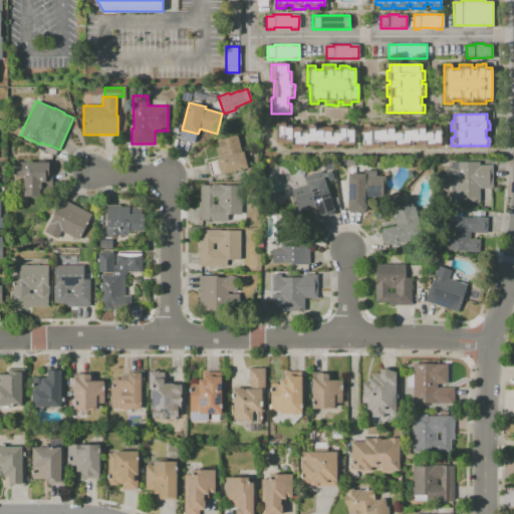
[(275,143),(275,122),(284,122),(284,124),(290,124),(290,126),(300,126),(300,130),(306,130),(306,123),(312,123),(312,124),(315,124),(315,127),(321,127),(321,126),(328,126),(328,127),(332,127),(332,130),(337,130),(337,123),(343,123),(343,124),(346,124),(346,126),(352,126),(352,145),(337,145),(337,148),(319,148),(319,145),(306,145),(306,148),(291,148),(291,143),(275,143)]
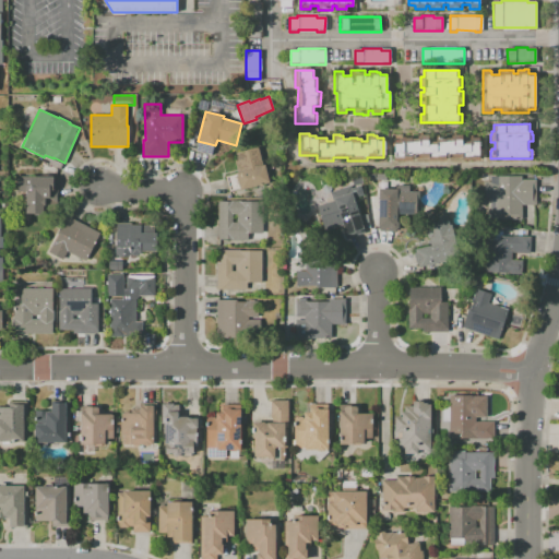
[(391,161),(391,141),(401,141),(401,138),(404,139),(404,138),(411,138),(417,138),(417,135),(429,135),(429,142),(436,142),(436,135),(443,135),(442,138),(451,138),(451,134),(462,134),(462,141),(470,141),(470,138),(478,138),(478,161),(462,159),(462,157),(445,157),(445,161),(428,161),(428,157),(412,157),(412,161),(391,161)]
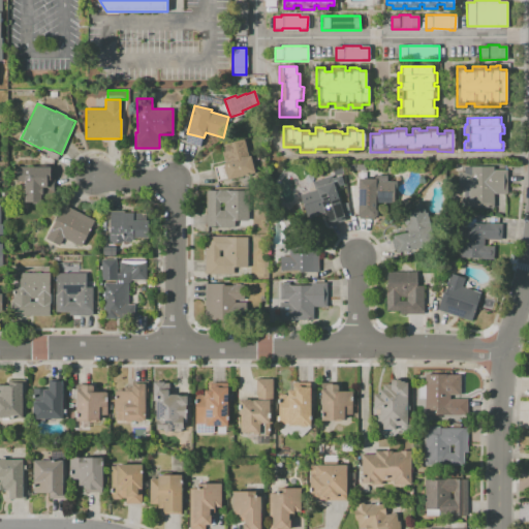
[(217,181),(213,166),(225,162),(220,145),(244,138),(249,156),(251,156),(255,172),(228,179),(227,178),(217,181)]
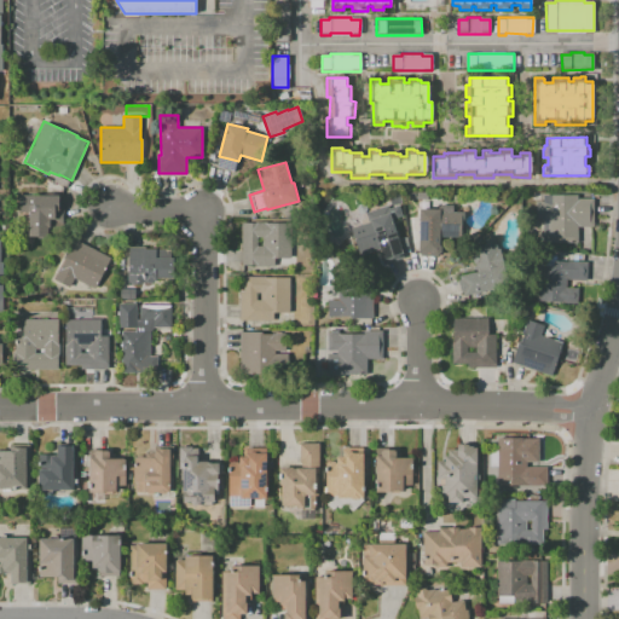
[(29,237),(29,213),(18,213),(18,195),(63,195),(63,237),(38,237),(29,237)]
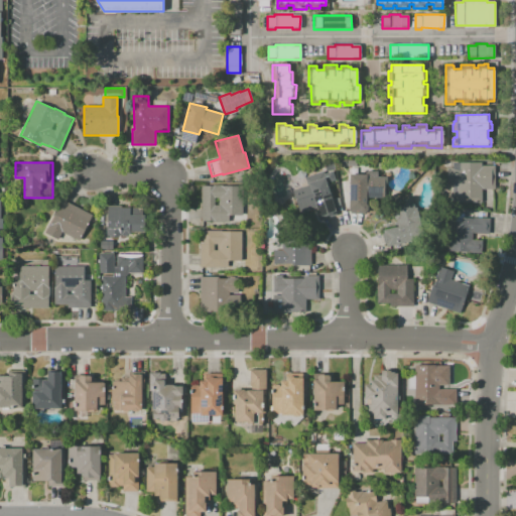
[(495,165),(495,188),(482,188),(482,202),(453,202),(453,182),(446,182),(446,167),(453,167),(453,162),(482,162),(482,165),(495,165)]
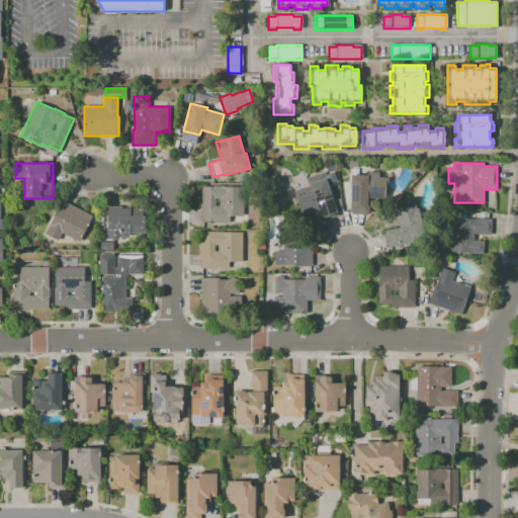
[(321,220),(318,208),(300,213),(293,190),(308,185),(306,177),(324,171),(325,174),(333,171),(337,182),(328,184),(337,211),(336,211),(337,214),(321,220)]
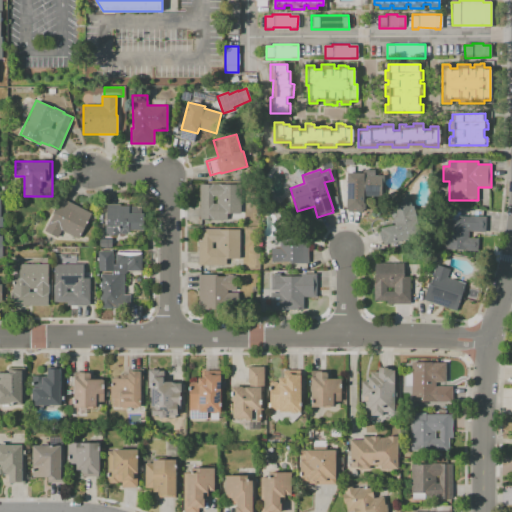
[(346,172),(364,173),(364,169),(375,169),(374,175),(381,175),(381,197),(363,196),(363,209),(361,211),(348,211),(346,209),(346,172)]
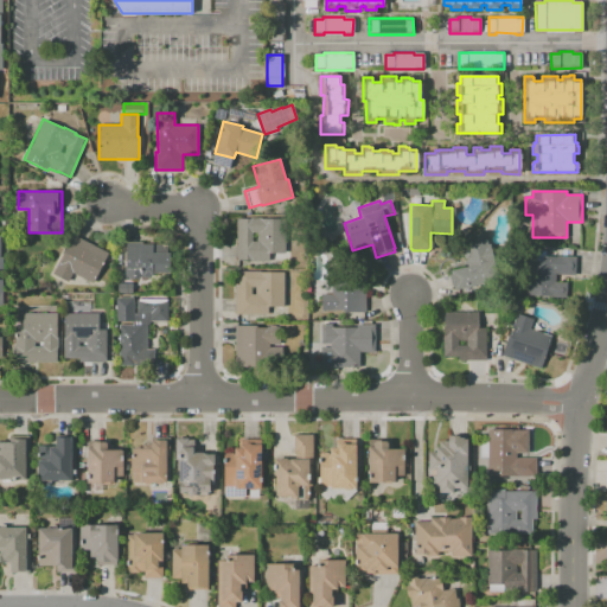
[(236,260),(236,218),(249,218),(249,217),(261,217),(261,218),(285,218),(283,253),(268,253),(268,261),(249,261),(249,260),(236,260)]
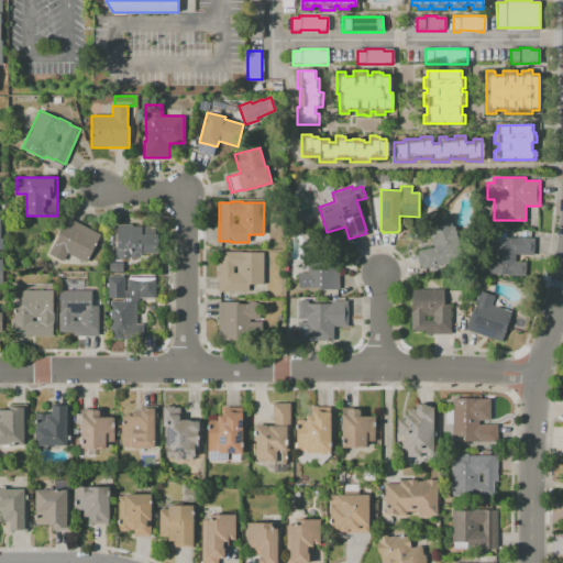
[(418,251),(431,247),(426,223),(452,217),(457,241),(463,258),(422,269),(421,266),(420,267),(417,254),(418,254),(418,251)]
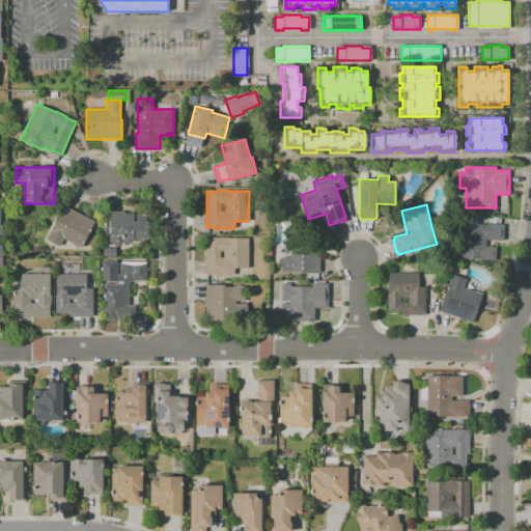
[(46,240),(51,229),(52,230),(55,222),(54,222),(62,205),(94,222),(81,248),(63,239),(59,247),(46,240)]
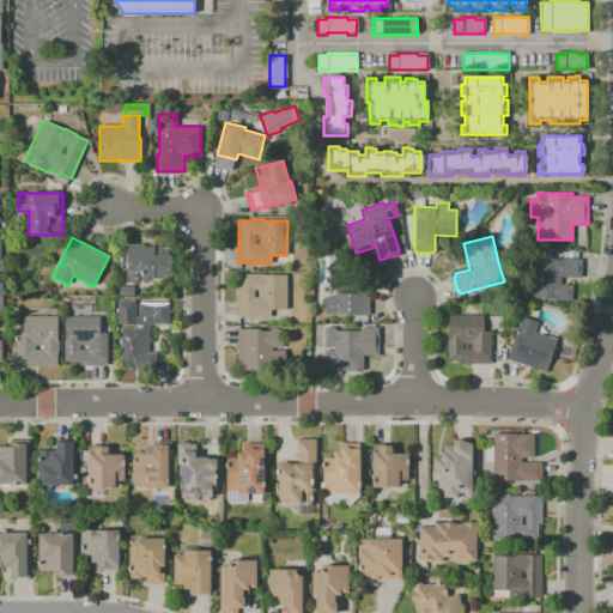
[(127,244),(144,244),(144,247),(169,247),(169,255),(171,255),(171,275),(155,275),(150,280),(127,280),(127,244)]
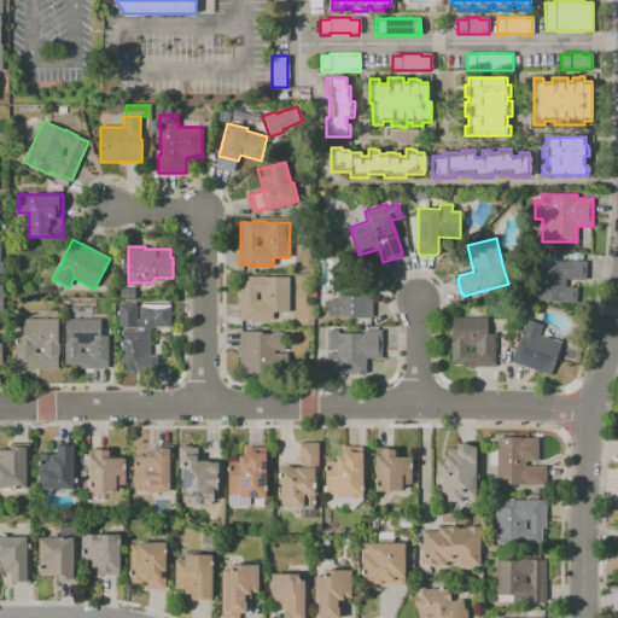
[(535,299),(536,264),(553,266),(553,261),(566,261),(566,260),(586,261),(584,279),(565,279),(564,286),(577,286),(576,303),(560,302),(560,301),(535,299)]
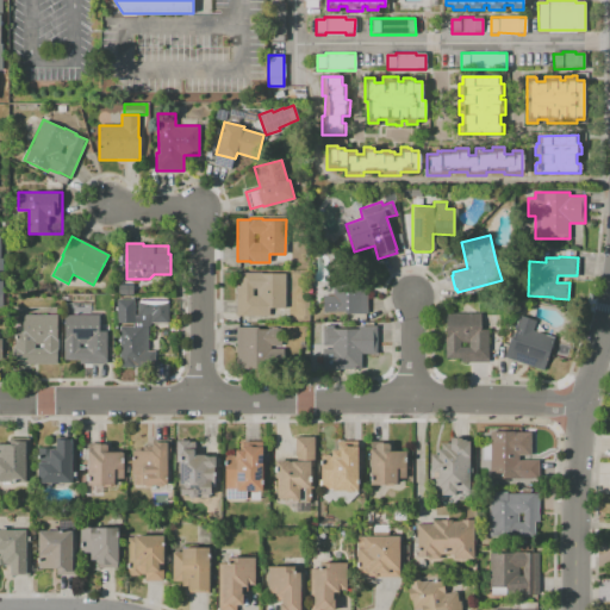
[(323,312),(323,294),(332,294),(334,269),(367,269),(367,313),(346,313),(346,311),(336,311),(336,312),(323,312)]
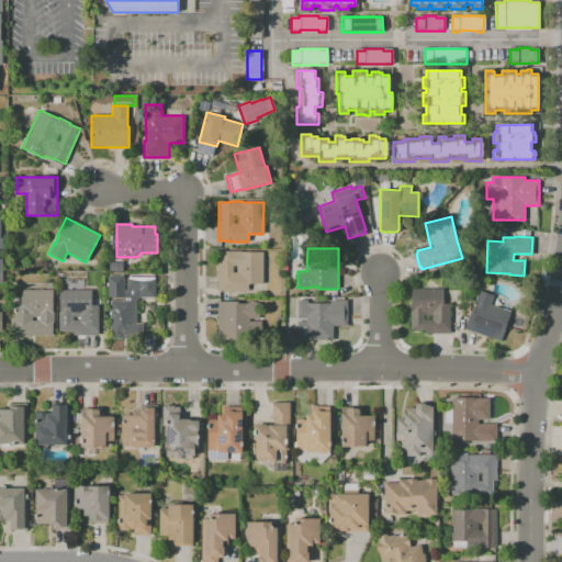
[(217,290),(217,265),(221,265),(221,250),(240,250),(240,251),(262,251),(262,283),(247,282),(247,290),(217,290)]
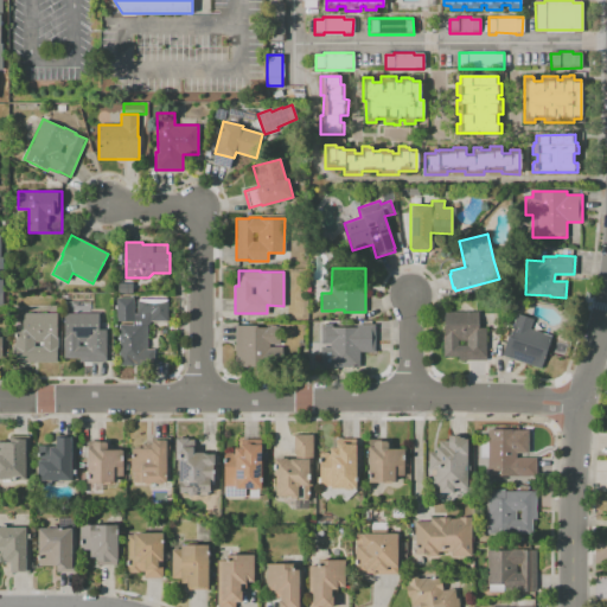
[(117,288),(119,278),(127,278),(127,288),(117,288)]
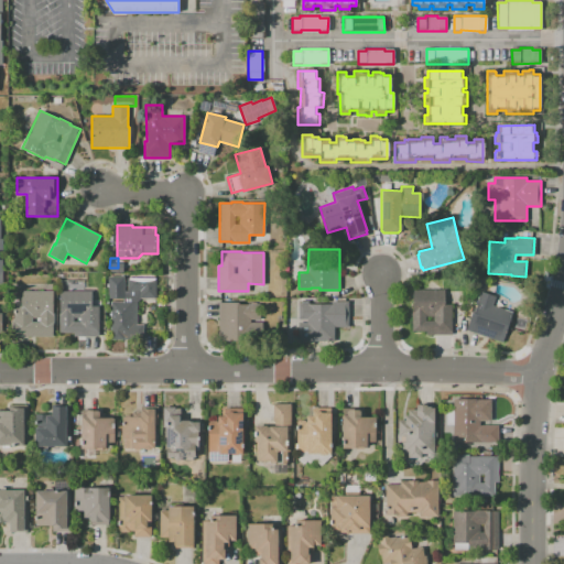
[(110,338),(110,301),(123,301),(123,297),(107,297),(107,275),(123,277),(123,290),(127,290),(127,278),(154,278),(154,297),(140,297),(137,301),(137,324),(142,324),(142,338),(110,338)]
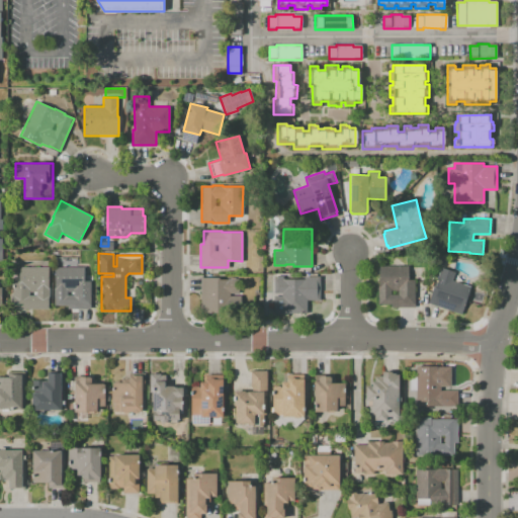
[(378,304),(378,285),(378,266),(408,266),(408,279),(415,279),(415,308),(391,307),(391,304),(378,304)]
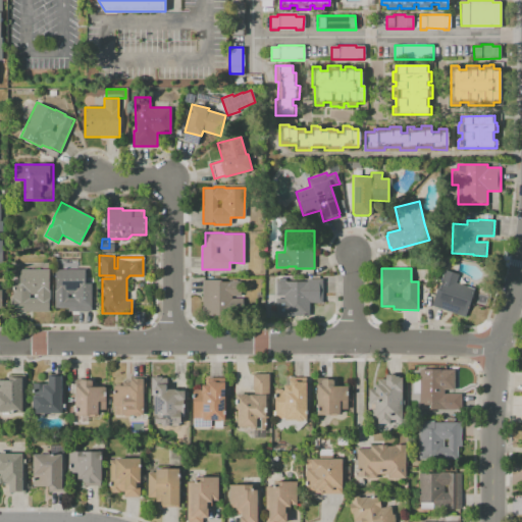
[(13,311),(14,301),(12,300),(12,283),(19,283),(19,269),(49,269),(49,311),(13,311)]
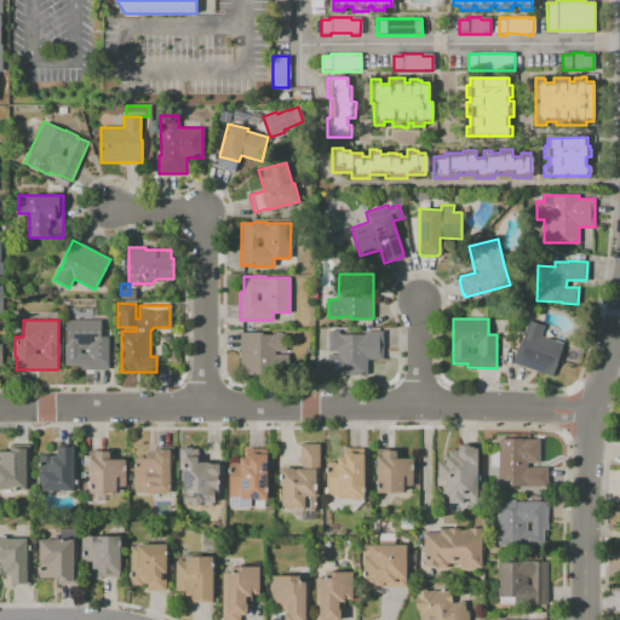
[(64,366),(64,344),(65,344),(65,320),(101,320),(101,336),(108,336),(108,369),(80,369),(80,366),(64,366)]
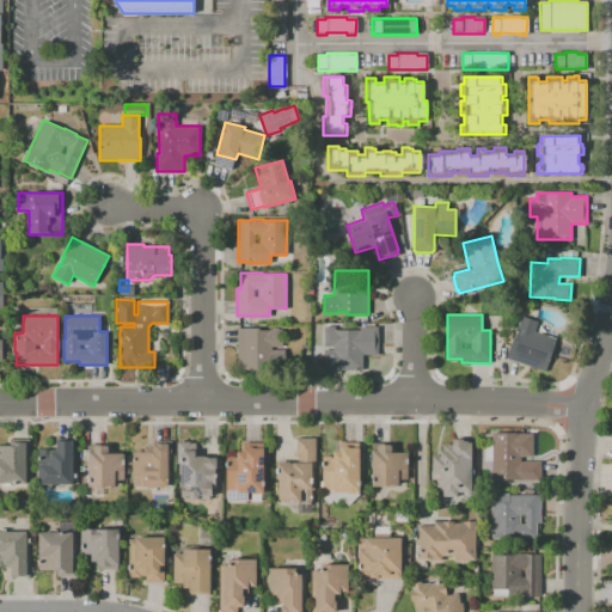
[(506,357),(513,337),(515,337),(518,329),(516,329),(521,316),(538,322),(534,331),(556,338),(545,372),(506,357)]
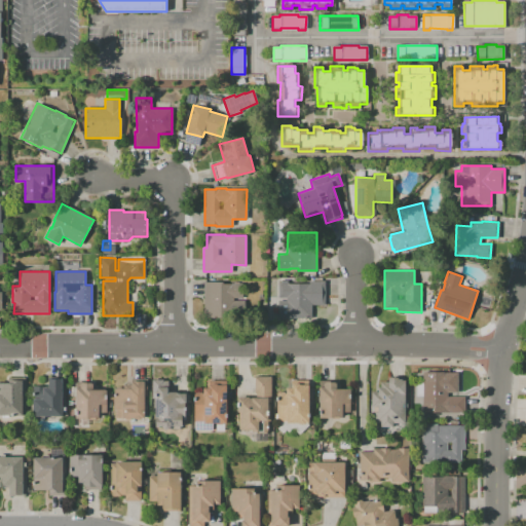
[(277,317),(277,300),(286,300),(286,297),(277,297),(278,283),(309,284),(309,280),(325,280),(324,304),(311,304),(310,318),(277,317)]
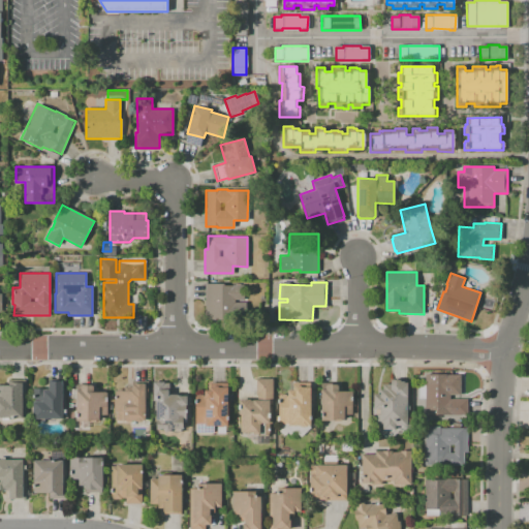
[(205,319),(205,284),(223,284),(223,285),(231,285),(243,285),(243,301),(235,300),(235,303),(245,303),(245,318),(229,318),(229,320),(205,319)]
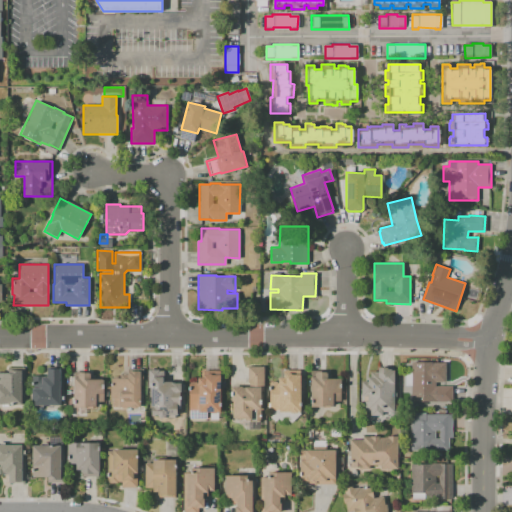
[(232,418),(232,401),(231,401),(231,386),(242,386),(242,387),(249,387),(249,382),(248,382),(248,366),(263,366),(263,410),(261,410),(261,422),(249,422),(249,420),(245,420),(245,419),(234,419),(234,418),(232,418)]
